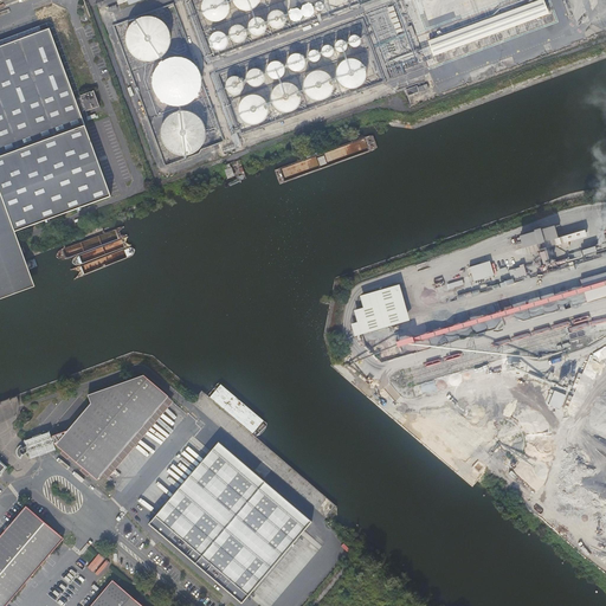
[(202,0),(201,2),(200,5),(200,7),(200,10),(201,12),(202,14),(204,17),(205,18),(207,19),(210,20),(212,21),(214,21),(217,21),(219,20),(221,20),(224,18),(225,17),(226,14),(227,12),(229,10),(229,7),(229,5),(227,2),(226,1),(225,0),(202,0)]
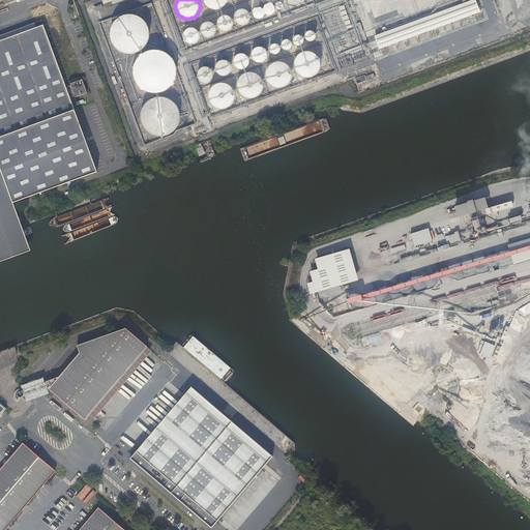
[(202,0),(203,0),(204,2),(205,4),(206,5),(208,7),(210,8),(212,8),(214,8),(216,8),(218,8),(221,7),(222,6),(224,4),(225,2),(226,1),(226,0),(202,0)]
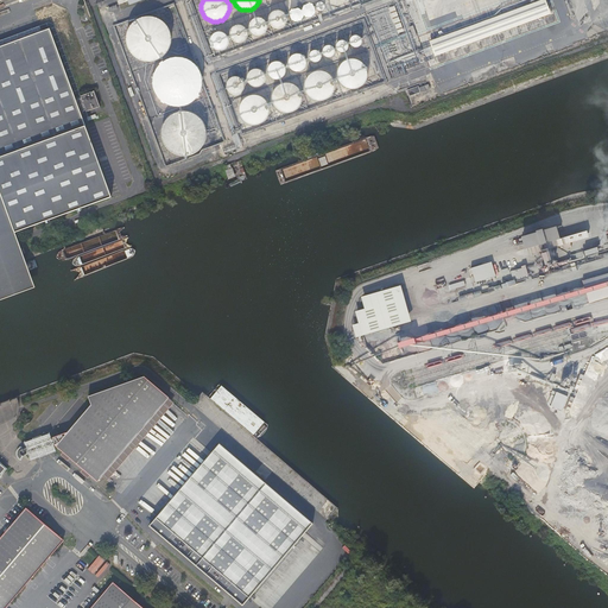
[(545,0),(543,0),(432,40),(437,56),(551,14),(545,0)]
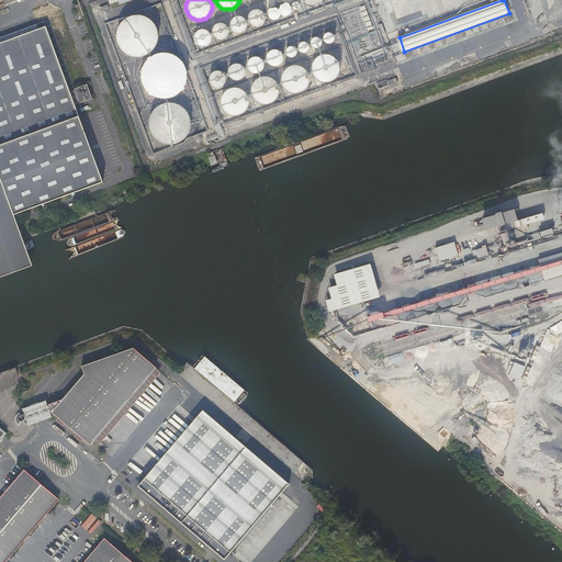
[(363,4),(358,7),(367,30),(372,27),(363,4)]
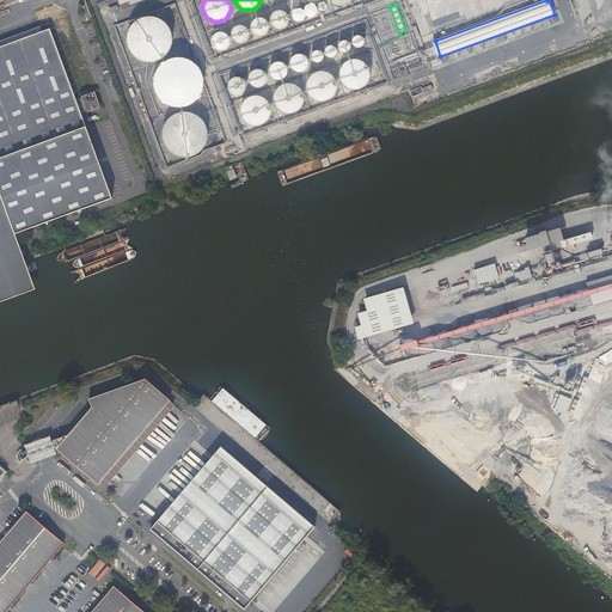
[(35,11),(40,24),(59,17),(66,14),(65,12),(59,13),(53,11),(51,6),(35,11)]
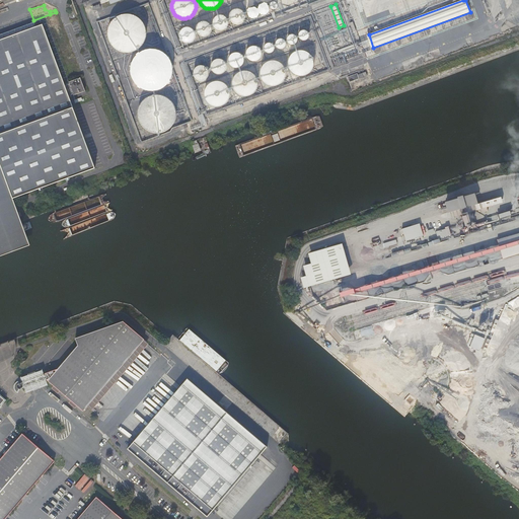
[(237,8),(236,8),(235,8),(233,9),(232,10),(230,11),(229,12),(229,13),(228,14),(228,16),(229,18),(229,19),(230,20),(232,22),(234,23),(236,23),(237,23),(238,23),(239,22),(241,21),(242,19),(243,18),(243,17),(243,16),(243,15),(242,12),(242,11),(241,10),(240,9),(238,9),(237,8)]
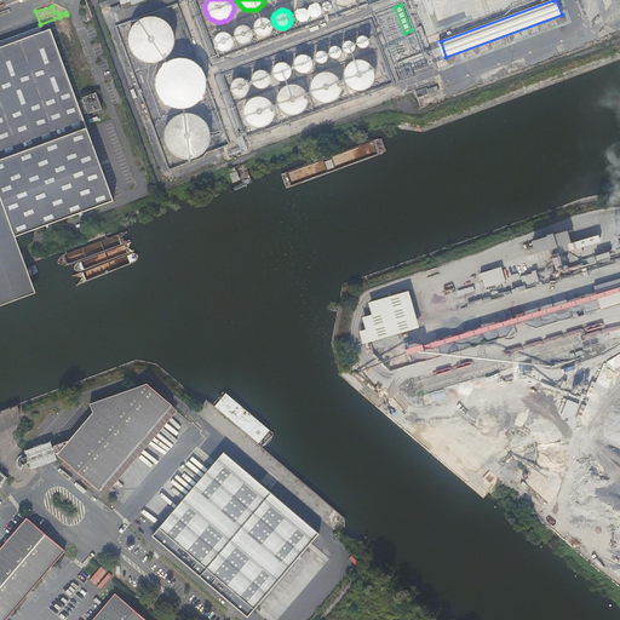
[(59,17),(40,24),(40,26),(49,22),(55,24),(57,33),(70,28),(67,15),(59,17)]
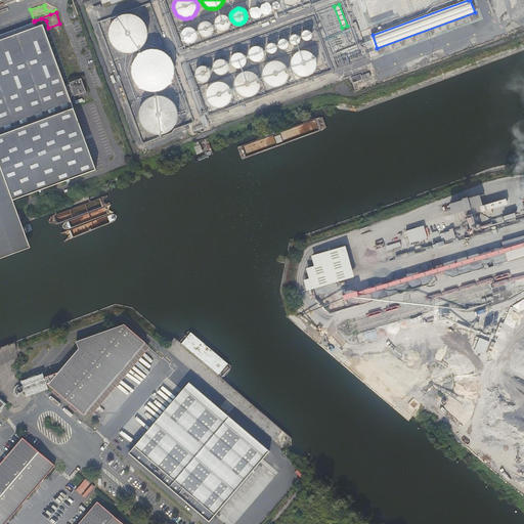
[(130,14),(127,13),(126,13),(122,14),(119,15),(116,17),(114,19),(113,20),(111,24),(108,27),(107,30),(107,33),(107,36),(108,39),(111,42),(112,45),(115,48),(117,50),(120,51),(124,52),(127,52),(130,52),(133,51),(136,50),(139,48),(141,46),(143,43),(145,40),(146,37),(146,33),(146,30),(145,27),(144,24),(142,20),(139,18),(137,16),(134,14),(130,14)]
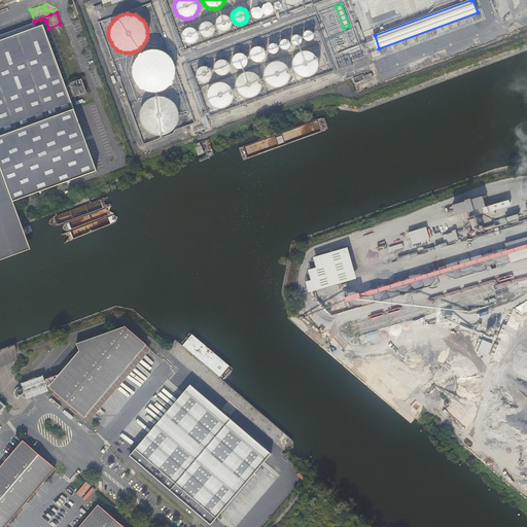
[(224,14),(222,14),(221,14),(219,15),(218,15),(217,16),(216,19),(215,20),(215,21),(215,22),(215,24),(216,26),(218,28),(219,29),(220,29),(222,30),(224,30),(225,29),(226,29),(227,28),(229,27),(230,26),(230,25),(231,24),(231,22),(231,21),(230,19),(229,18),(227,16),(225,15),(224,14)]
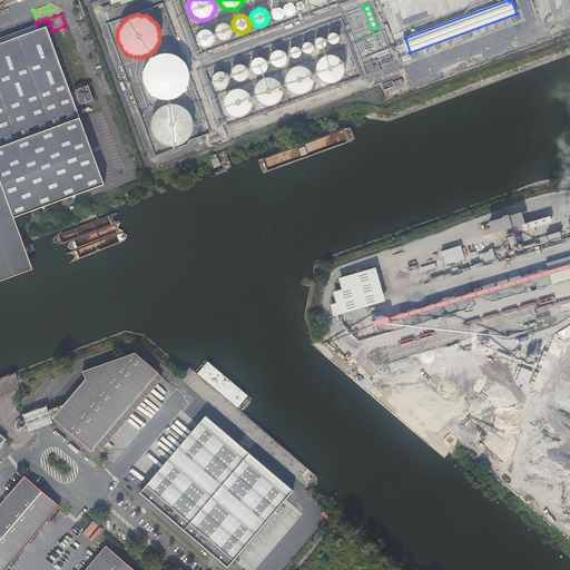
[(36,23),(0,37),(0,42),(38,29),(36,23)]
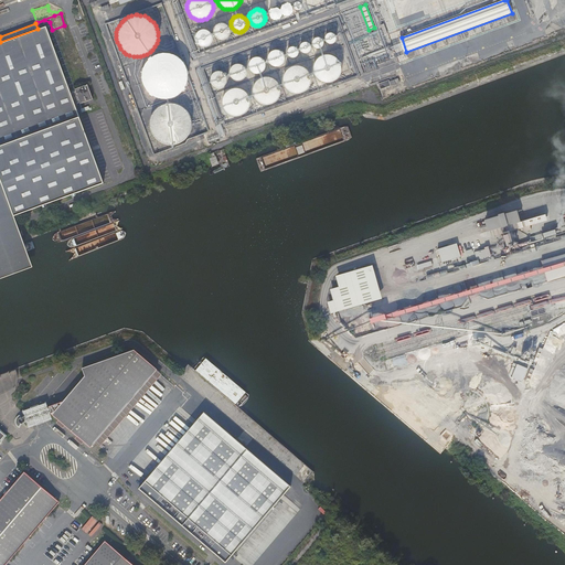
[(222,23),(221,23),(219,23),(217,23),(216,24),(215,25),(214,27),(213,28),(213,30),(213,31),(213,34),(213,35),(214,36),(215,38),(217,39),(220,39),(221,40),(222,39),(224,39),(225,39),(226,38),(227,36),(228,34),(228,32),(230,31),(228,29),(228,27),(227,25),(226,24),(225,24),(224,23),(222,23)]
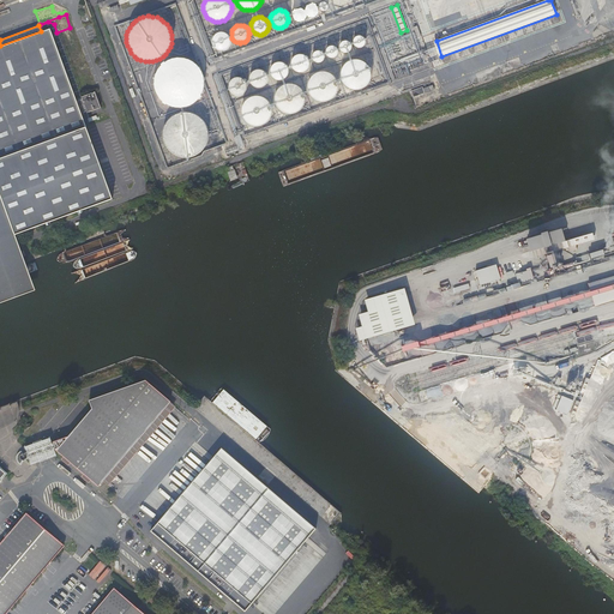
[(0,244),(16,238),(13,234),(44,223),(48,222),(76,211),(80,210),(112,198),(79,112),(85,109),(86,112),(100,107),(94,91),(80,96),(82,100),(76,101),(49,29),(41,31),(0,46),(0,244)]
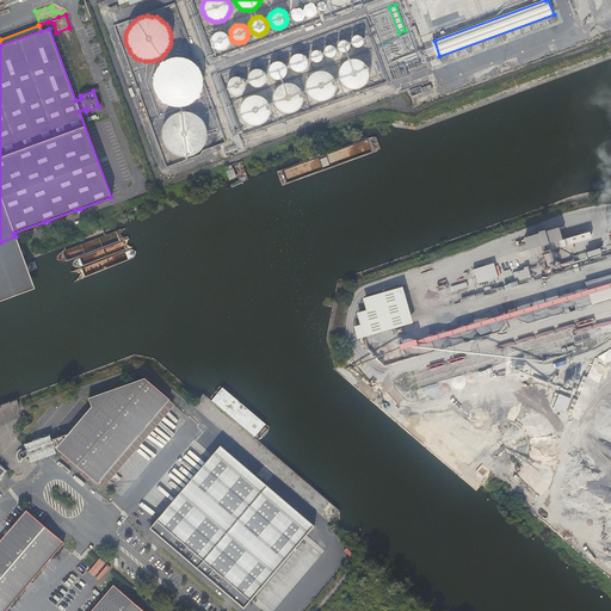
[(221,32),(220,32),(218,32),(217,32),(215,32),(214,34),(213,35),(211,36),(210,38),(210,41),(210,42),(210,44),(211,45),(213,47),(214,48),(215,49),(216,49),(217,50),(220,50),(222,49),(223,49),(226,48),(226,47),(227,45),(228,44),(228,43),(228,41),(228,38),(227,37),(227,35),(226,34),(224,34),(222,32),(221,32)]
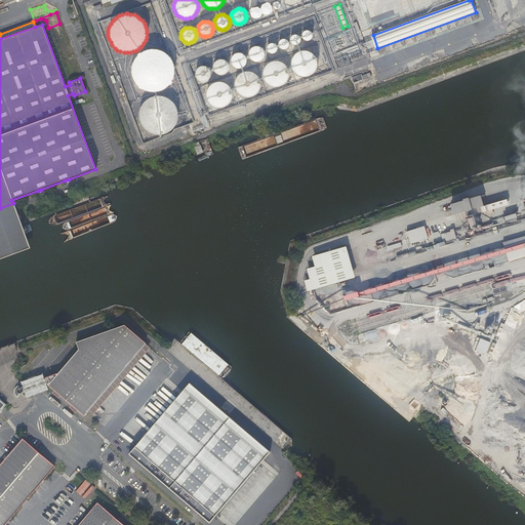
[(308,31),(307,30),(306,30),(305,31),(303,32),(301,33),(301,35),(301,37),(303,38),(304,39),(305,40),(307,40),(308,40),(310,39),(311,38),(311,36),(311,35),(311,34),(311,33),(310,31),(308,31)]
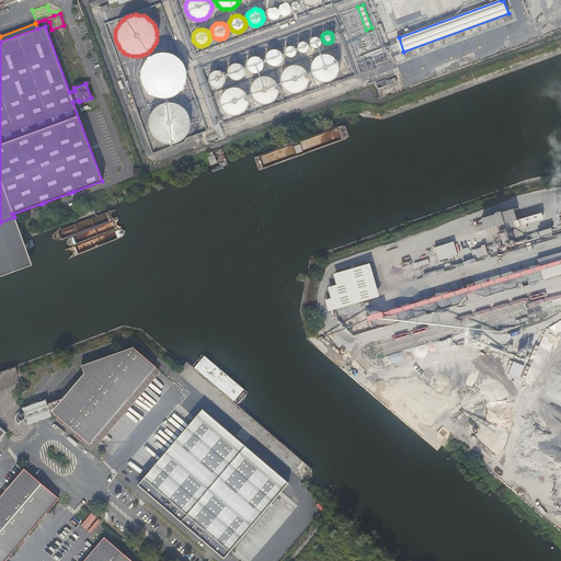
[(317,37),(315,36),(312,37),(311,38),(310,39),(310,41),(309,42),(309,44),(310,45),(311,46),(312,47),(315,47),(317,47),(317,46),(319,45),(320,44),(320,42),(320,41),(319,38),(318,38),(317,37)]
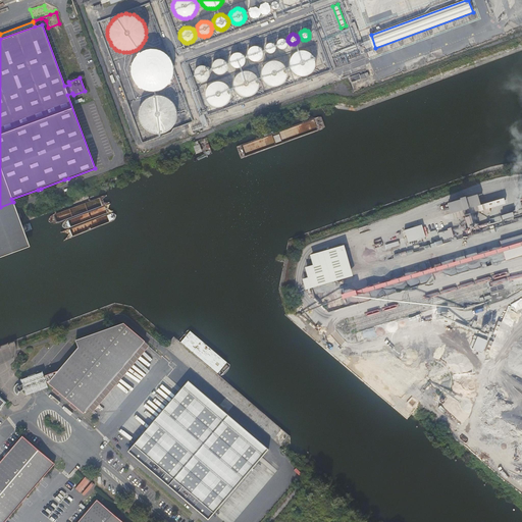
[(282,39),(281,38),(280,38),(279,39),(278,39),(277,40),(276,41),(276,42),(276,44),(276,45),(277,46),(278,47),(280,48),(281,48),(283,47),(284,47),(285,46),(285,44),(285,42),(285,41),(284,40),(282,39)]
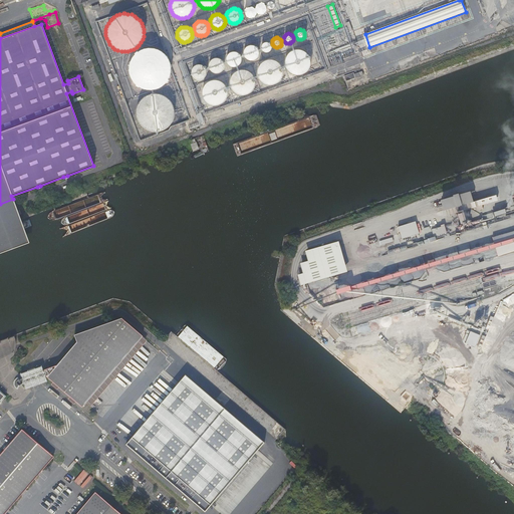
[(267,42),(265,42),(263,42),(261,43),(261,45),(260,47),(261,49),(262,50),(263,51),(264,51),(266,51),(268,51),(269,50),(269,49),(270,47),(270,46),(270,44),(268,43),(267,42)]
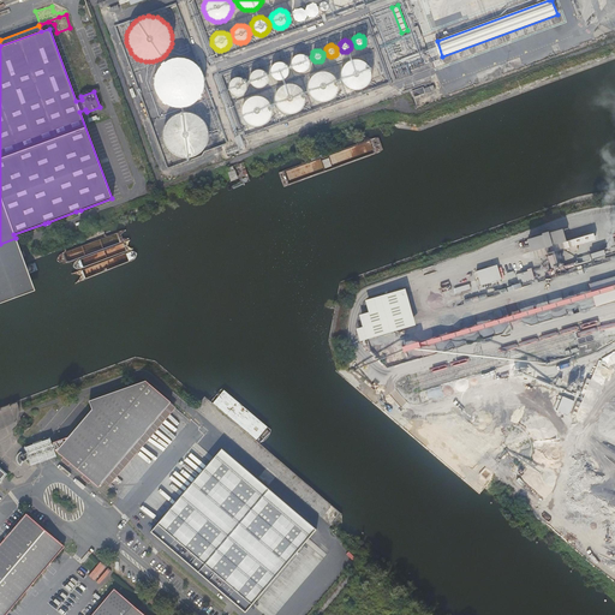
[(302,54),(299,54),(297,54),(296,54),(294,55),(293,57),(292,58),(291,60),(291,61),(291,63),(291,66),(292,67),(293,69),(293,70),(294,71),(297,71),(299,72),(300,72),(303,71),(304,71),(305,70),(306,69),(308,67),(308,66),(309,63),(309,61),(308,60),(306,58),(304,55),(302,54)]
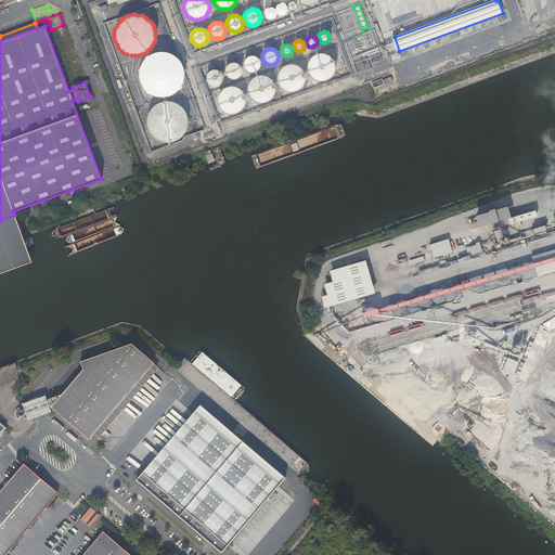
[(165,54),(162,53),(159,53),(156,54),(153,55),(150,57),(146,60),(145,61),(143,64),(142,67),(141,71),(141,74),(141,77),(142,80),(143,84),(145,87),(147,90),(151,92),(154,93),(157,94),(160,94),(165,94),(168,93),(171,92),(173,90),(177,88),(179,85),(180,81),(180,80),(181,78),(181,74),(181,71),(180,67),(179,64),(177,61),(175,59),(171,56),(168,55),(165,54)]
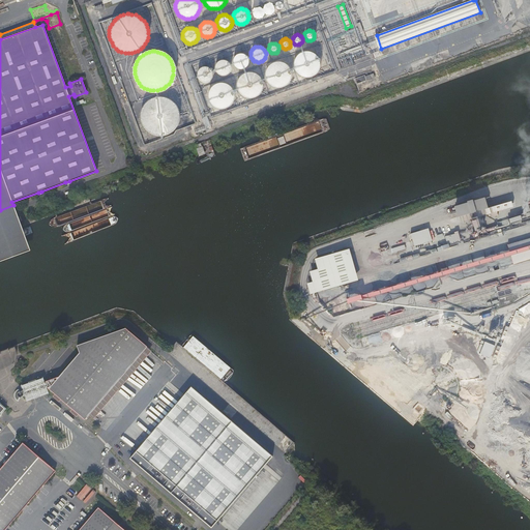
[(308,52),(306,51),(305,52),(303,52),(301,53),(299,54),(297,55),(295,58),(294,60),(293,62),(293,64),(293,66),(294,68),(295,70),(296,72),(298,75),(299,76),(301,77),(304,77),(306,78),(308,77),(311,77),(313,76),(315,75),(316,72),(318,70),(319,68),(319,66),(319,64),(319,62),(319,60),(318,58),(316,56),(315,55),(313,53),(311,52),(308,52)]
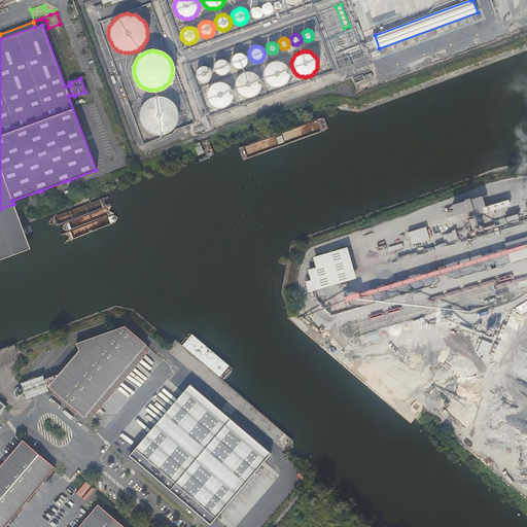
[(240,53),(239,53),(238,53),(237,53),(236,54),(235,54),(233,56),(232,57),(232,58),(231,59),(231,61),(231,62),(232,64),(233,65),(234,66),(236,68),(237,68),(239,68),(240,68),(241,68),(243,66),(244,65),(245,64),(246,63),(246,62),(246,61),(246,58),(245,57),(245,56),(243,54),(241,54),(240,53)]
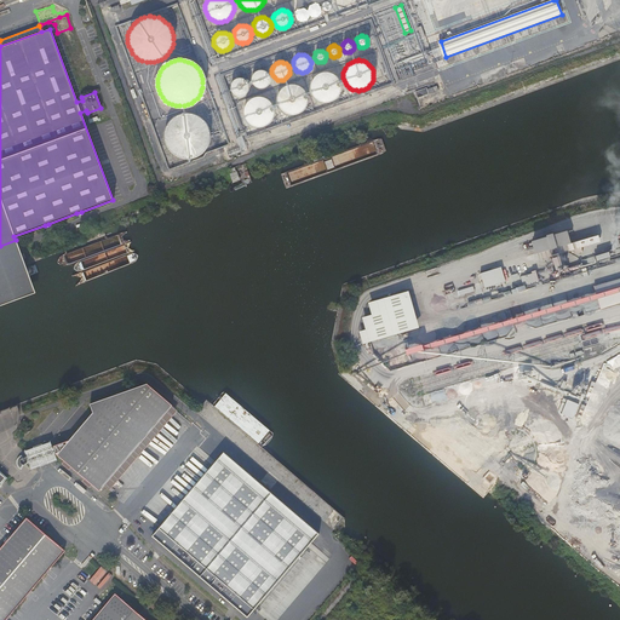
[(262,70),(260,70),(259,70),(258,70),(257,70),(254,72),(253,73),(252,74),(252,75),(251,79),(251,80),(252,81),(252,84),(253,85),(256,86),(257,87),(259,87),(262,87),(263,87),(265,86),(267,85),(268,84),(269,82),(269,80),(269,79),(269,78),(269,76),(267,73),(264,72),(263,70),(262,70)]
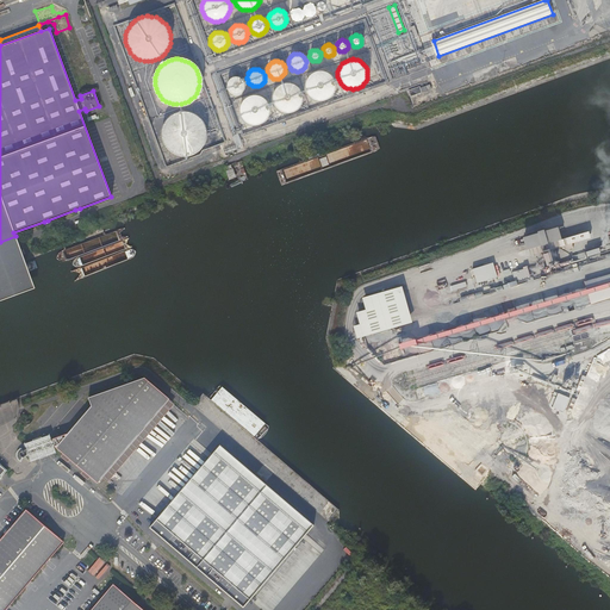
[(323,72),(319,72),(318,72),(316,72),(313,73),(311,74),(310,75),(309,76),(307,79),(306,81),(305,83),(305,86),(305,88),(306,91),(306,93),(309,95),(310,98),(312,99),(315,100),(317,101),(319,101),(322,101),(324,100),(327,99),(329,98),(331,95),(332,94),(334,92),(335,89),(335,86),(335,83),(334,81),(332,79),(331,76),(329,75),(328,74),(325,73),(323,72)]
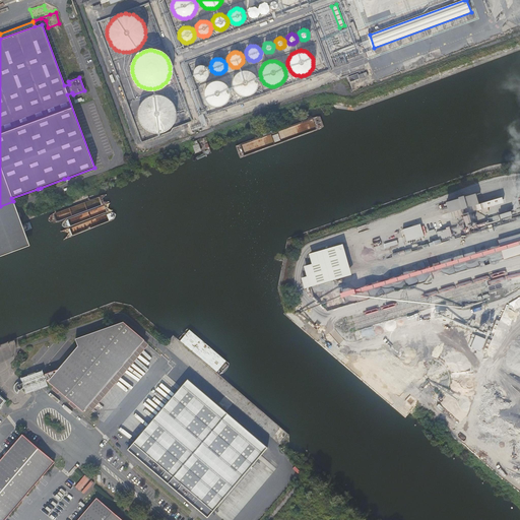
[(201,65),(200,65),(197,66),(196,66),(194,68),(193,70),(193,72),(193,74),(193,75),(194,76),(194,77),(196,79),(198,79),(199,80),(200,80),(201,80),(203,79),(204,79),(205,78),(206,77),(207,76),(207,75),(207,74),(208,73),(207,70),(207,69),(206,68),(205,67),(204,66),(203,66),(201,65)]
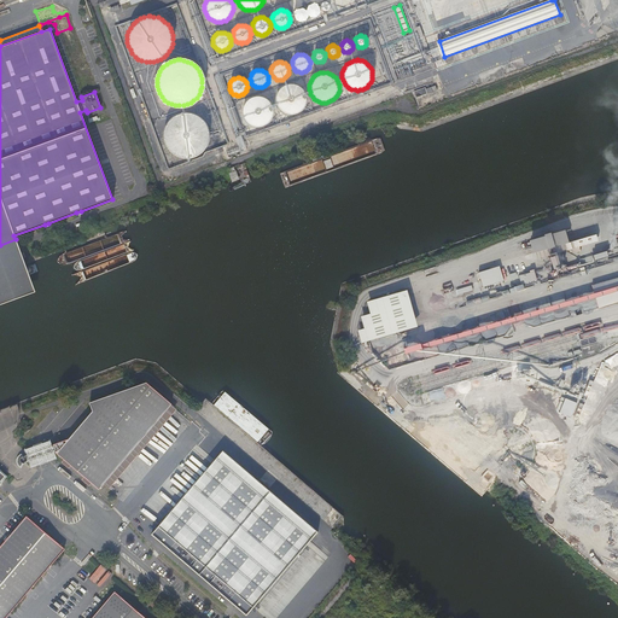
[(293,85),(291,85),(290,85),(287,86),(285,86),(283,87),(280,89),(278,92),(277,94),(277,97),(275,100),(277,103),(277,105),(278,108),(279,110),(281,111),(284,112),(286,114),(289,115),(291,115),(293,115),(296,114),(298,114),(301,111),(302,110),(304,108),(305,105),(305,103),(305,100),(305,98),(305,95),(304,93),(302,91),(301,88),(298,87),(296,86),(293,85)]
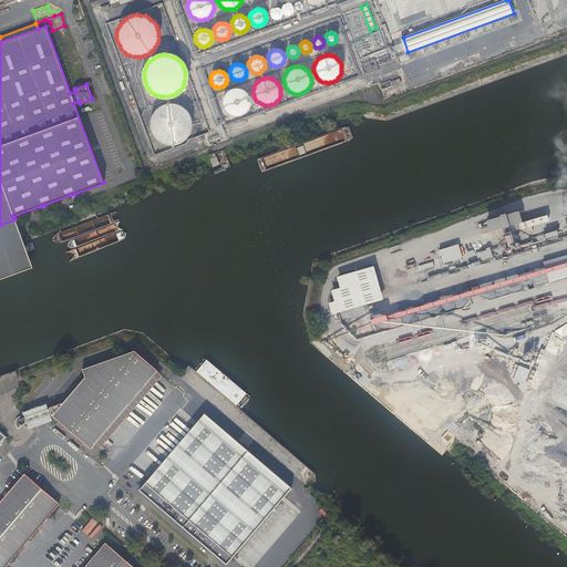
[(392,86),(390,81),(380,84),(381,90),(392,86)]
